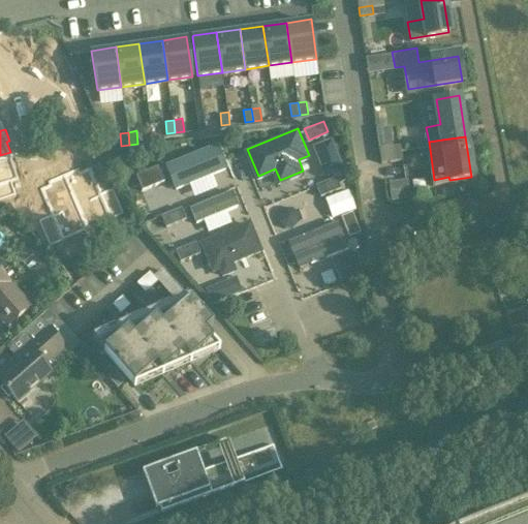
[(333,137),(315,145),(327,172),(344,164),(333,137)]
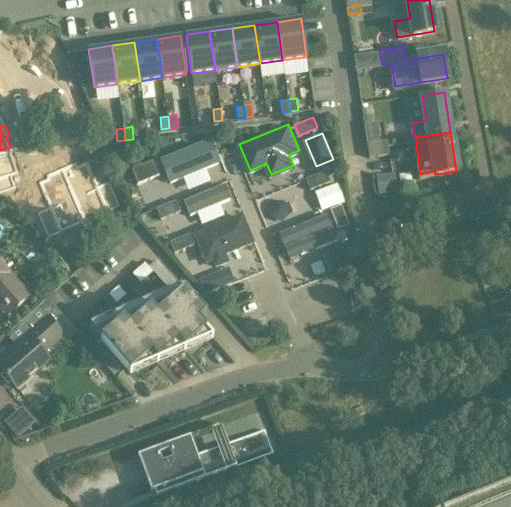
[(382,153),(380,138),(367,140),(369,155),(382,153)]
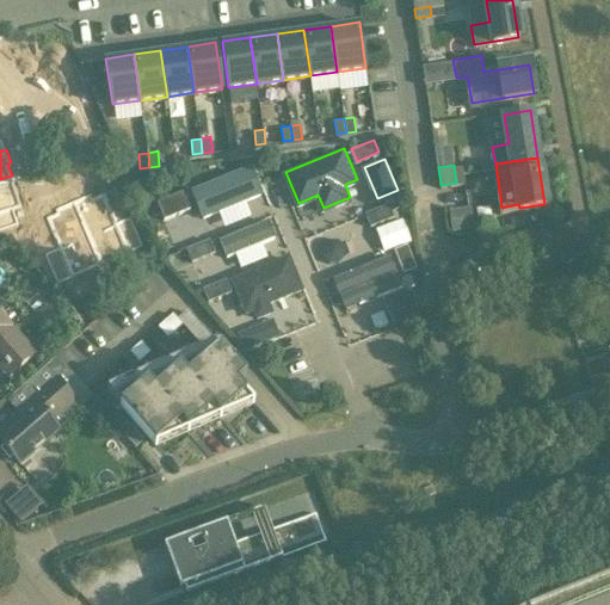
[(193,190),(204,216),(262,192),(251,166),(193,190)]
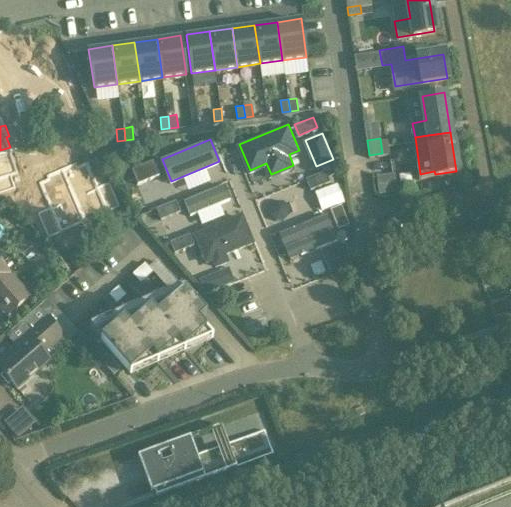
[(10,147),(0,150),(0,189),(15,184),(11,172),(17,170),(10,147)]
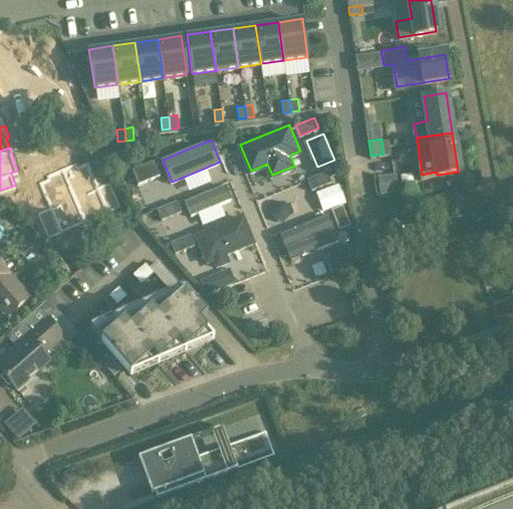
[(61,167),(84,219),(120,203),(109,179),(97,185),(87,160),(78,164),(76,160),(61,167)]
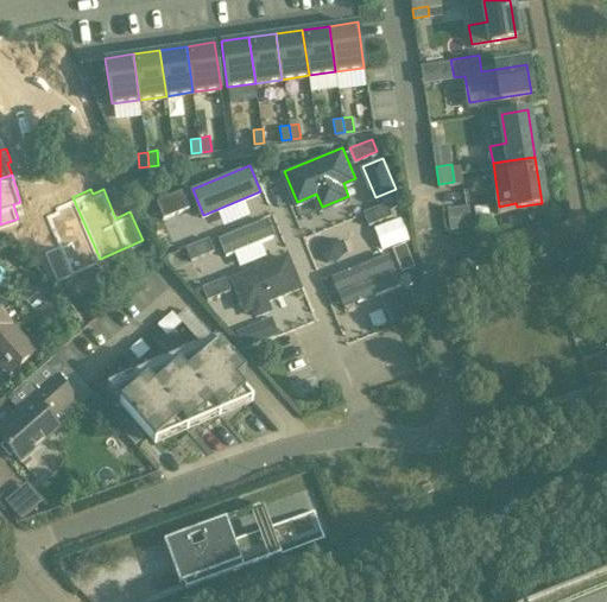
[(188,203),(182,190),(160,200),(165,213),(188,203)]
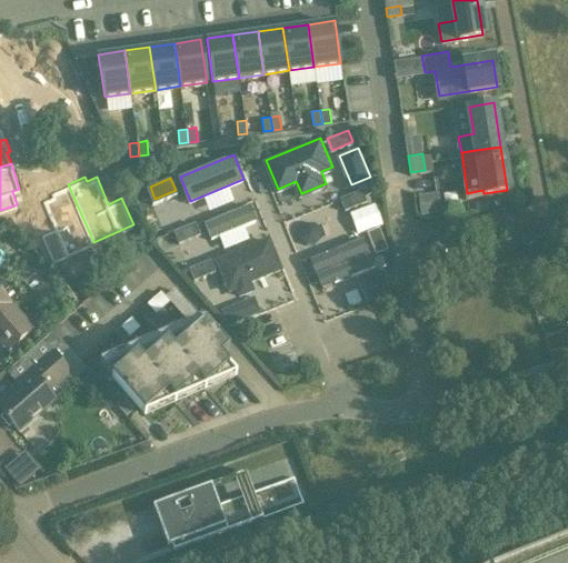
[(93,242),(68,184),(51,191),(53,195),(43,200),(56,227),(42,233),(53,259),(93,242)]
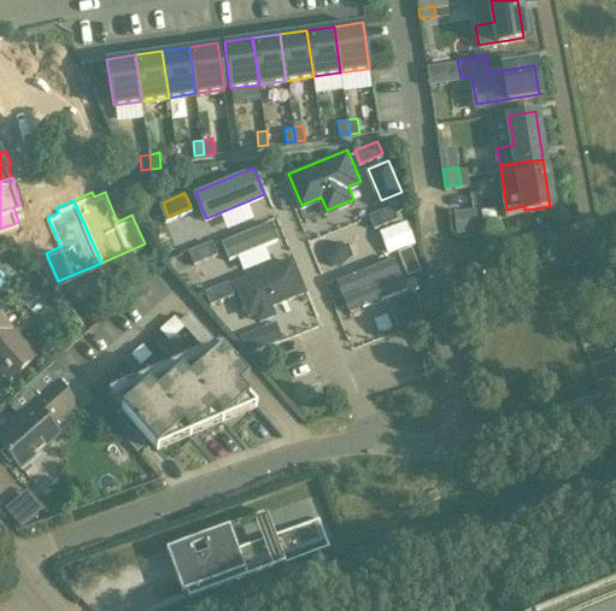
[(399,217),(394,204),(370,213),(375,227),(399,217)]
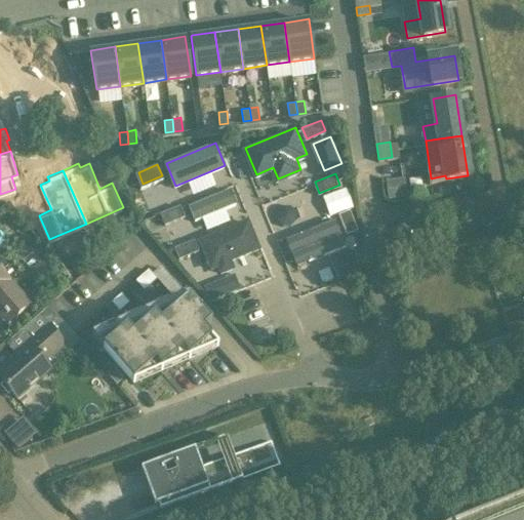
[(402,175),(387,177),(389,194),(404,193),(402,175)]
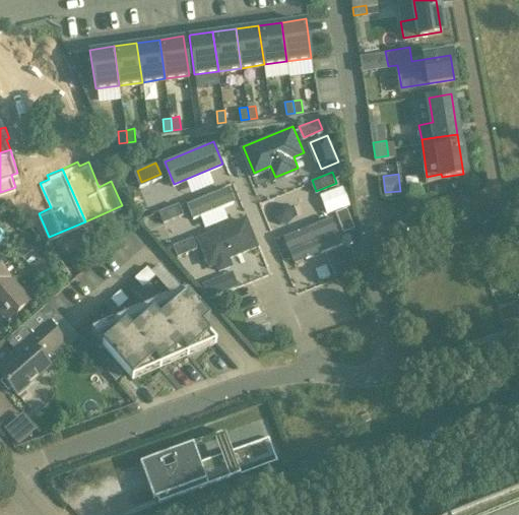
[(234,197),(229,184),(185,201),(190,214),(234,197)]
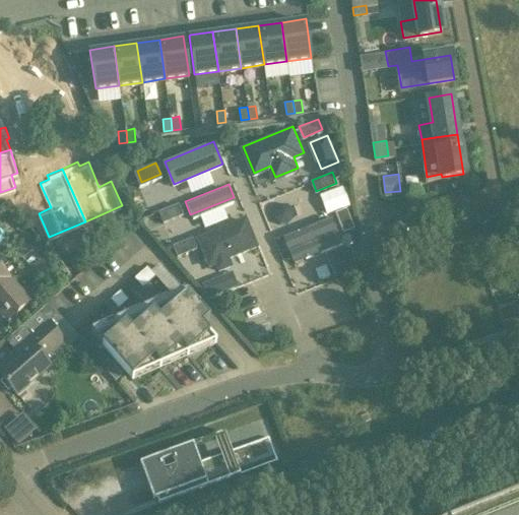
[(295,208),(288,202),(280,202),(274,208),(274,217),(280,223),(288,222),(295,217),(295,208)]
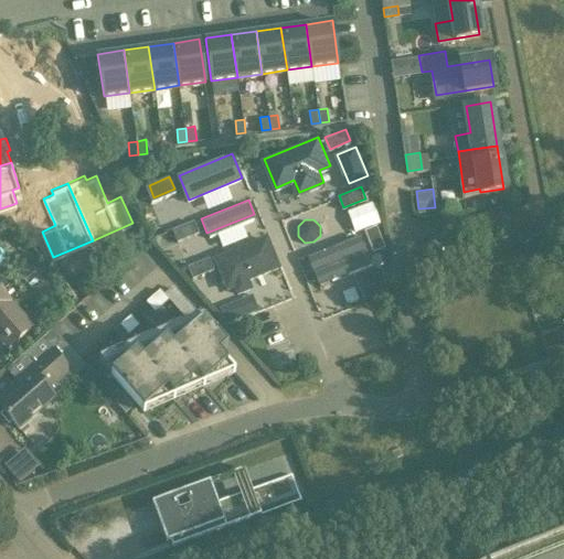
[(199,233),(193,221),(172,228),(178,240),(199,233)]
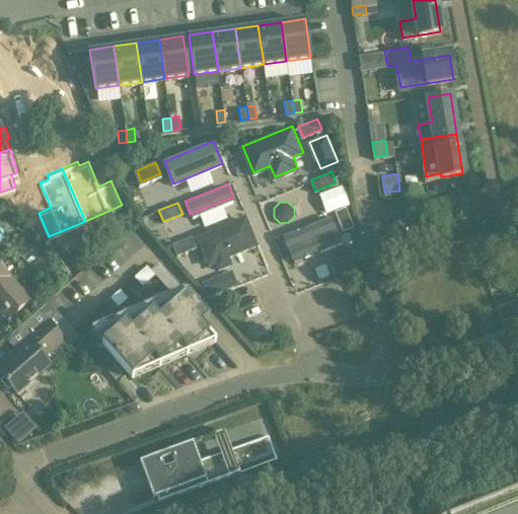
[(354,225),(346,206),(335,210),(343,230),(354,225)]
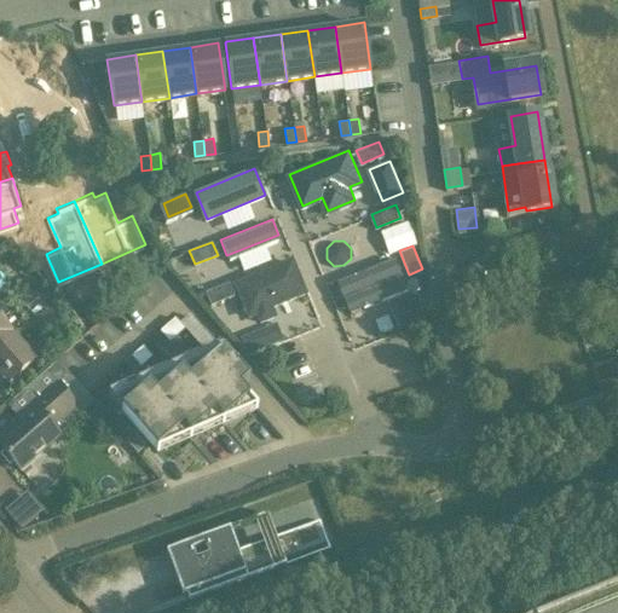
[(346,294),(361,288),(367,304),(410,287),(398,255),(340,278),(346,294)]
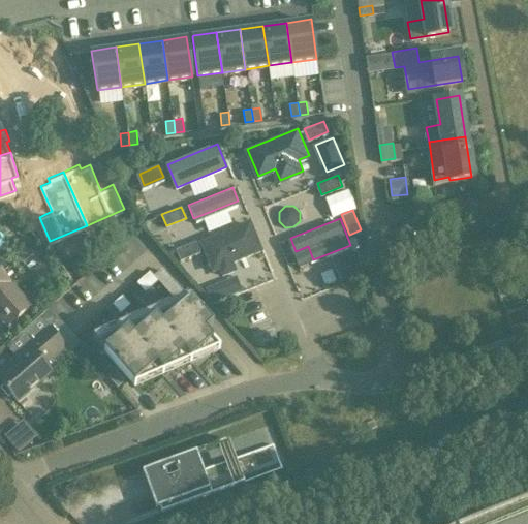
[(220,265),(223,273),(236,268),(233,259),(261,248),(251,221),(204,241),(214,268),(220,265)]
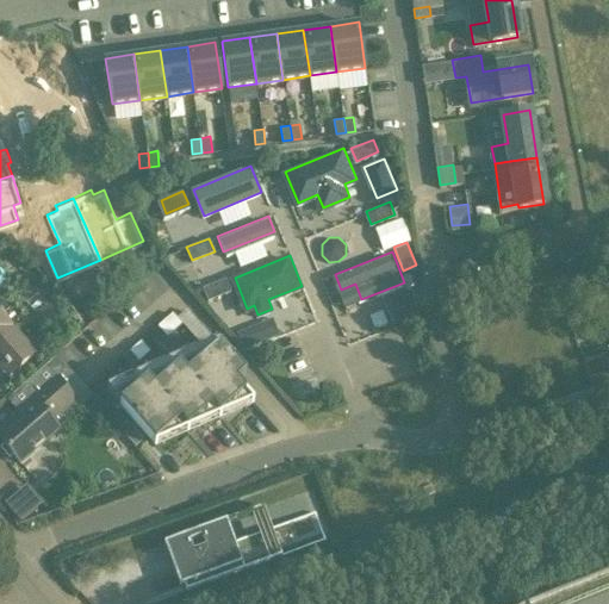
[(231,291),(227,276),(204,286),(209,299),(231,291)]
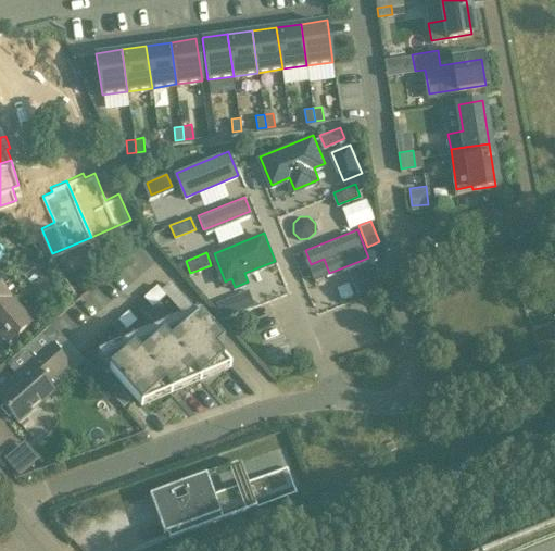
[(375,261),(355,270),(364,290),(383,283),(375,261)]
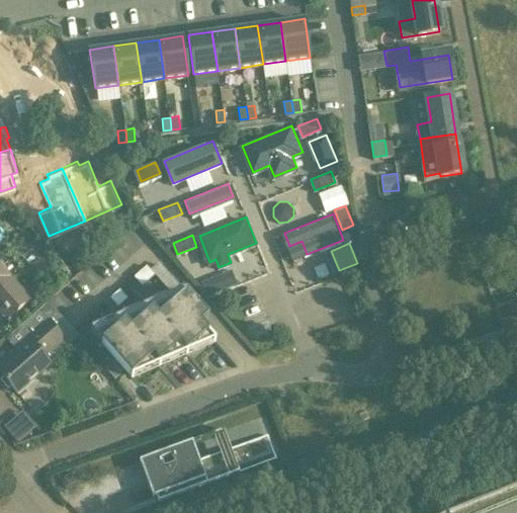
[(150,267),(171,291),(179,285),(157,260),(150,267)]
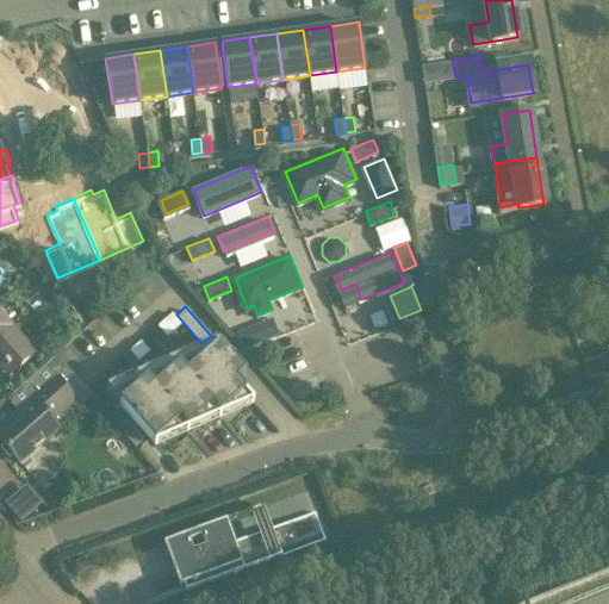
[(0,312),(0,349),(14,367),(33,350),(0,312)]
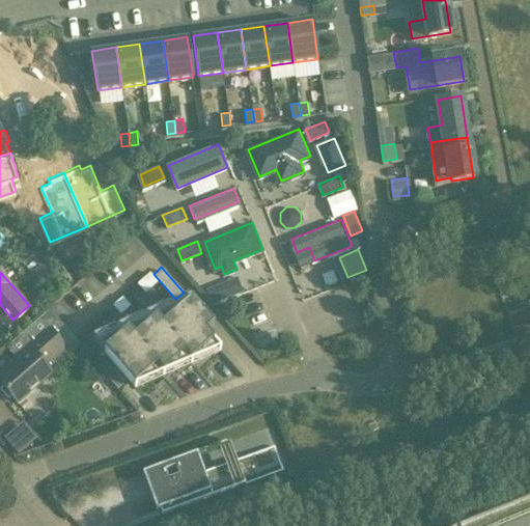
[(236,275),(205,287),(212,302),(243,289),(236,275)]
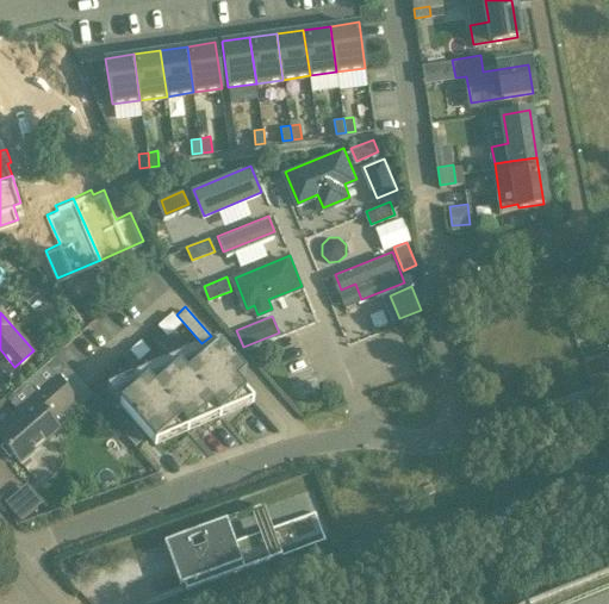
[(129,348),(137,359),(149,348),(140,338),(129,348)]
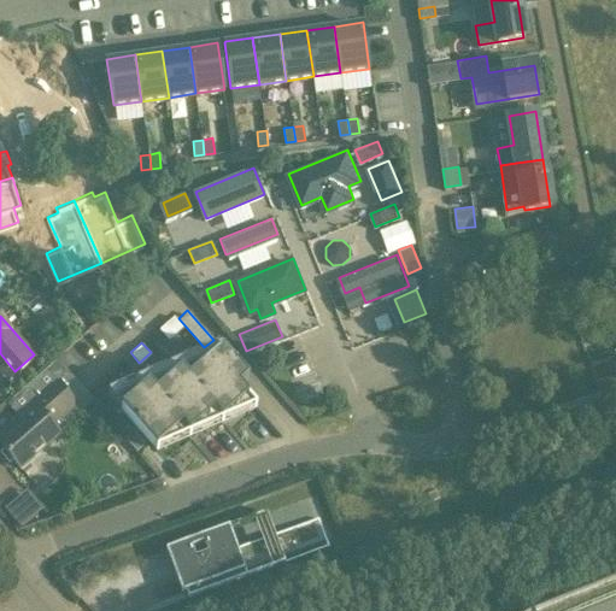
[(246,379),(218,346),(107,393),(157,447),(181,426),(188,434),(213,411),(222,419),(248,395),(239,386),(246,379)]
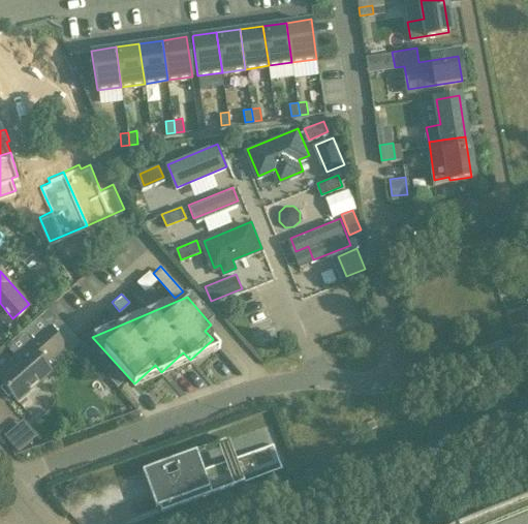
[(0,380),(17,400),(54,367),(49,362),(68,344),(66,342),(74,334),(61,318),(52,327),(49,324),(30,340),(13,355),(18,359),(0,374),(0,380)]
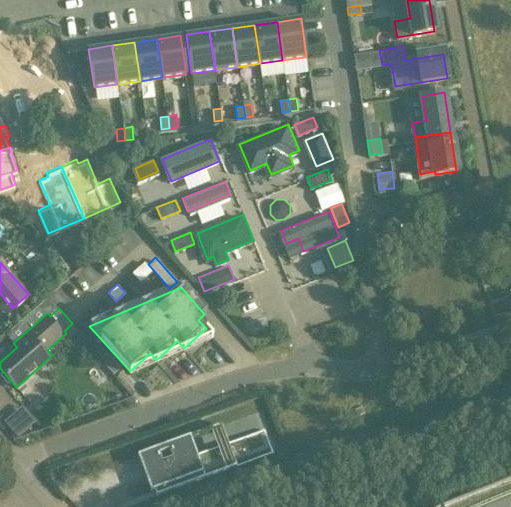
[(6,417),(19,434),(38,419),(26,403),(6,417)]
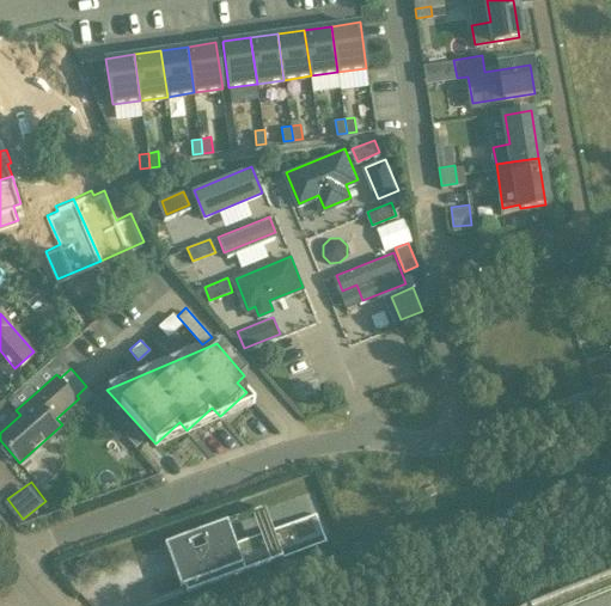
[(306,499),(272,503),(274,519),(309,514),(306,499)]
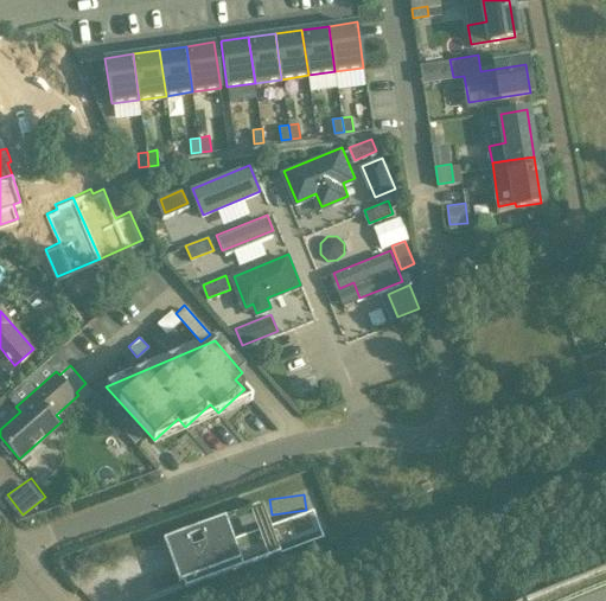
[(324,535),(314,507),(233,537),(225,516),(164,538),(179,581),(182,580),(184,587),(324,535)]
